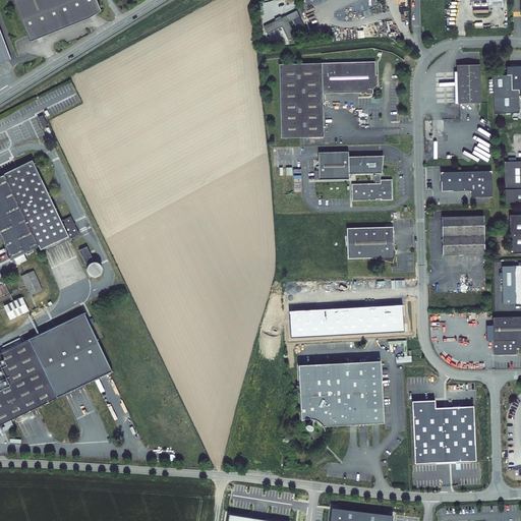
[(95,0),(12,0),(21,21),(30,43),(90,19),(101,12),(95,0)]
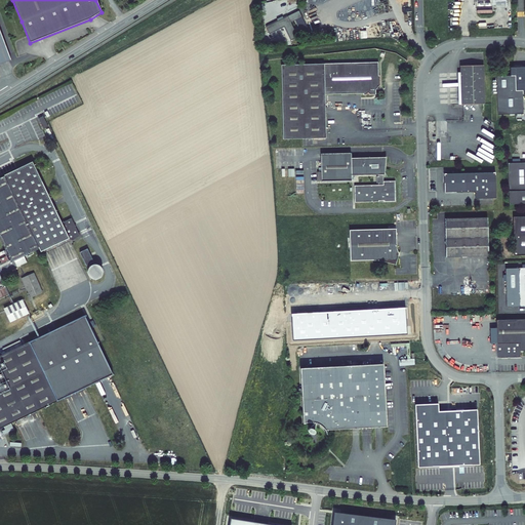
[(298,10),(267,27),(270,33),(284,27),(290,40),(297,37),(290,23),(301,17),(298,10)]
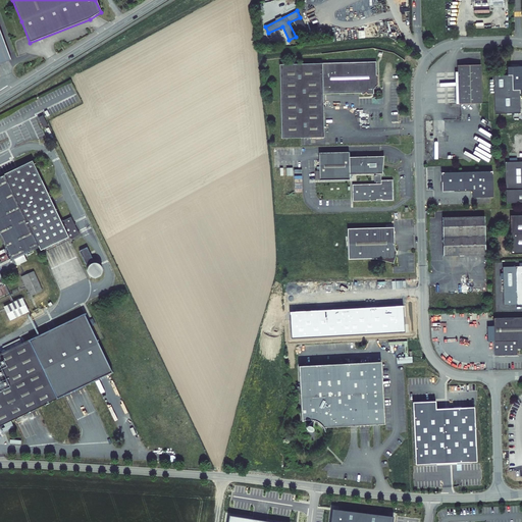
[(0,63),(10,60),(0,32),(0,63)]
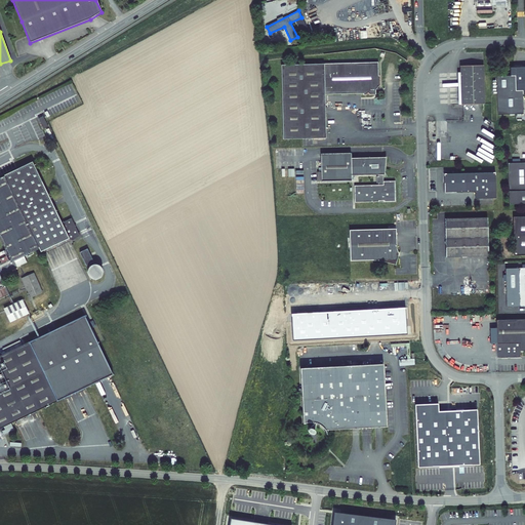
[(376,88),(380,83),(380,75),(378,75),(378,61),(282,64),(284,138),(327,137),(325,93),(364,92),(364,93),(366,93),(368,91),(370,93),(376,93),(376,88)]
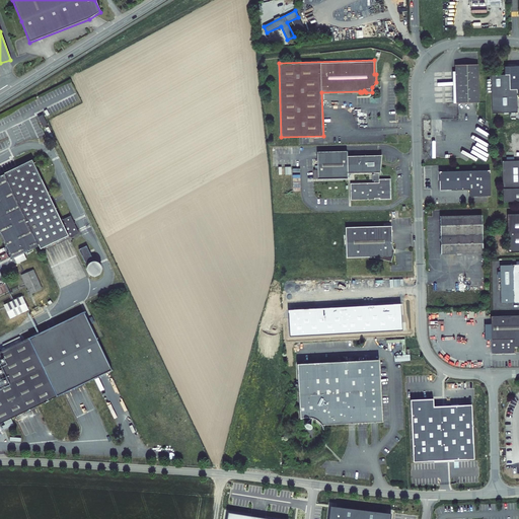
[(479,64),(456,64),(457,102),(480,101),(479,64)]
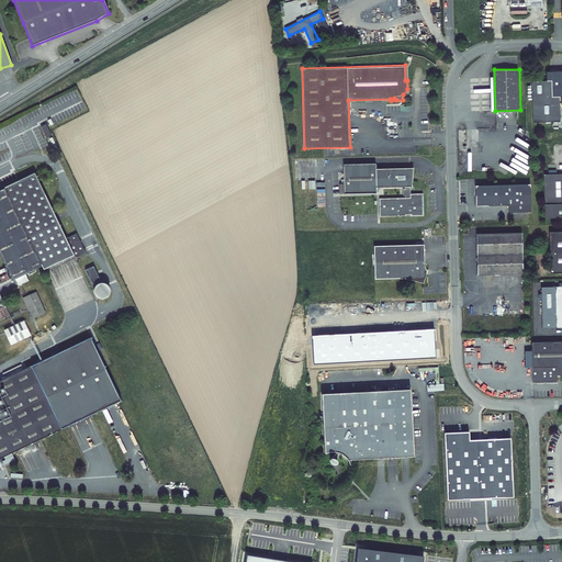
[(548,79),(532,79),(534,121),(561,120),(561,105),(561,100),(561,99),(561,69),(548,70),(548,79)]
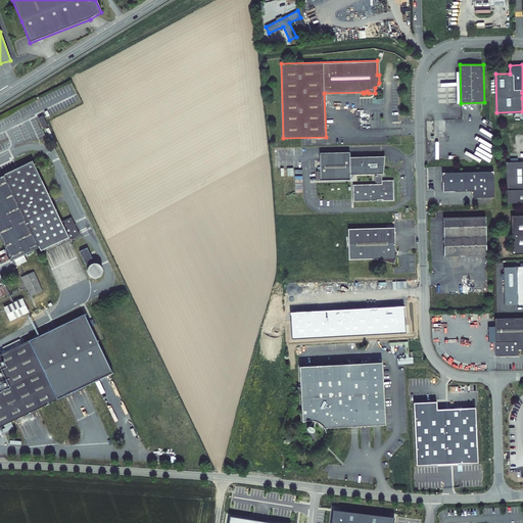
[(43,114),(38,117),(43,129),(48,126),(43,114)]
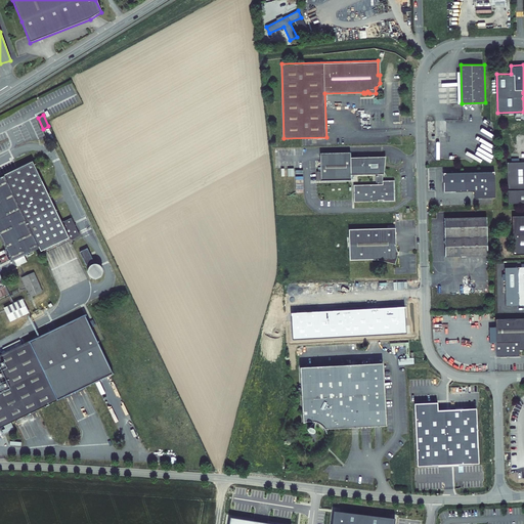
[(384,170),(384,166),(385,157),(350,159),(350,154),(319,154),(320,181),(350,181),(350,176),(377,175),(377,176),(376,176),(376,183),(378,183),(378,184),(353,185),(354,203),(379,202),(379,200),(383,200),(383,201),(395,201),(394,180),(382,181),(382,175),(383,175),(385,173),(384,170)]
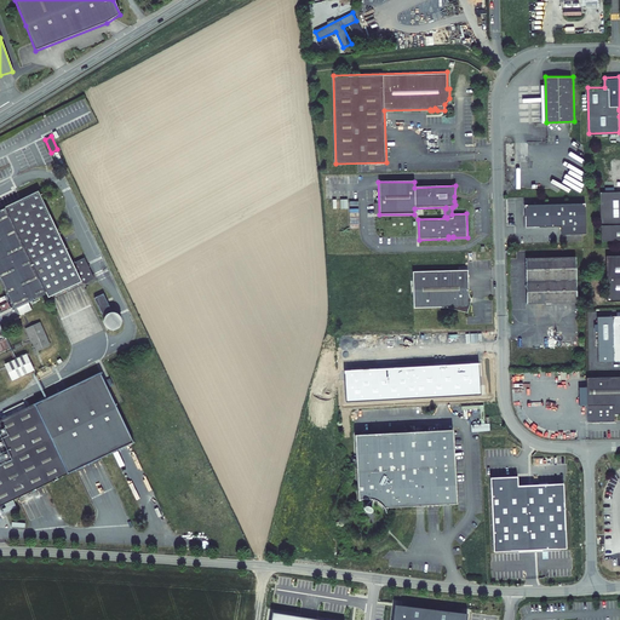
[(5,207),(0,210),(0,281),(13,309),(45,294),(46,298),(80,281),(81,283),(95,277),(84,257),(72,263),(38,190),(4,206),(5,207)]
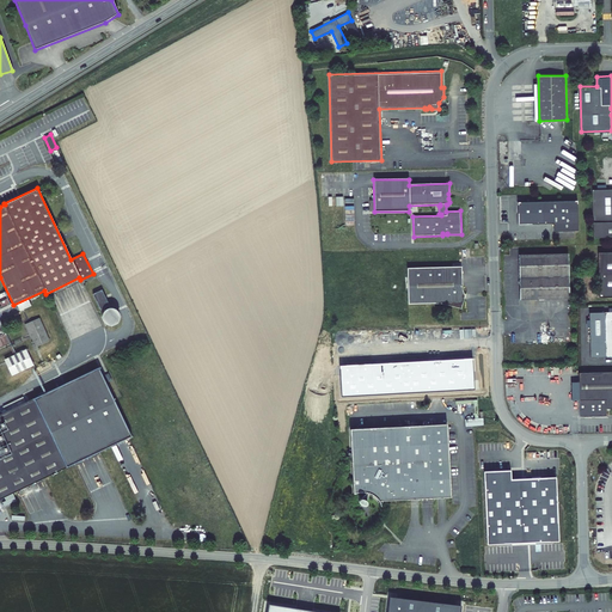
[(611,188),(593,189),(594,237),(611,236),(611,188)]
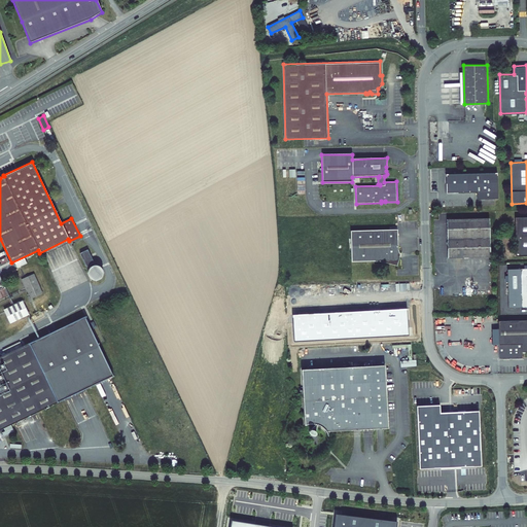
[(296,171),(297,192),(305,191),(305,171),(296,171)]
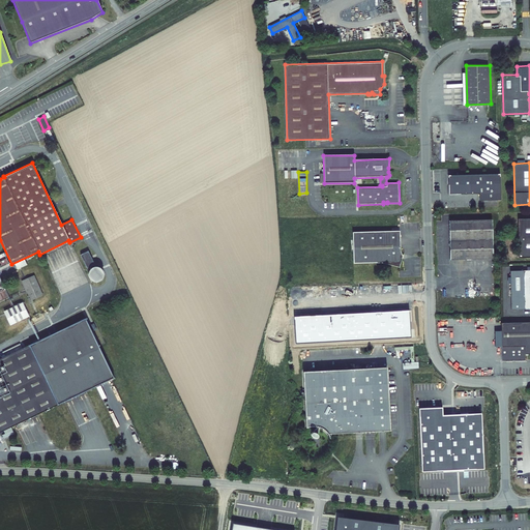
[(500,174),(448,175),(449,194),(479,193),(480,200),(501,200),(500,174)]
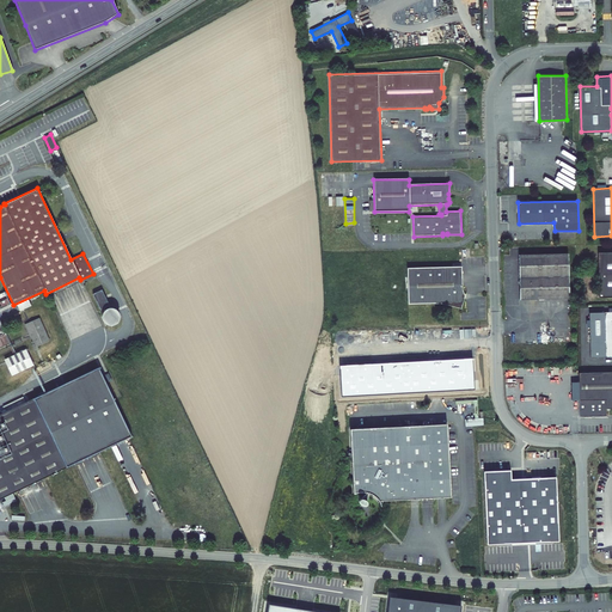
[(611,251),(598,252),(599,297),(611,297),(611,251)]
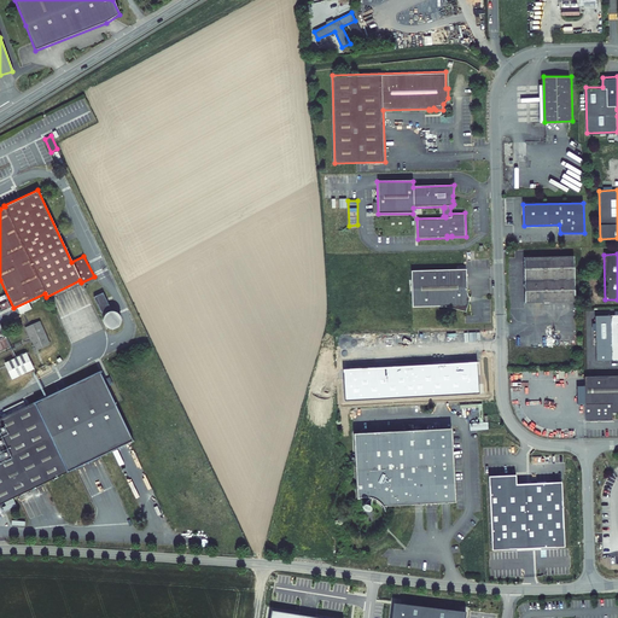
[(575,255),(524,256),(525,302),(576,301),(575,255)]
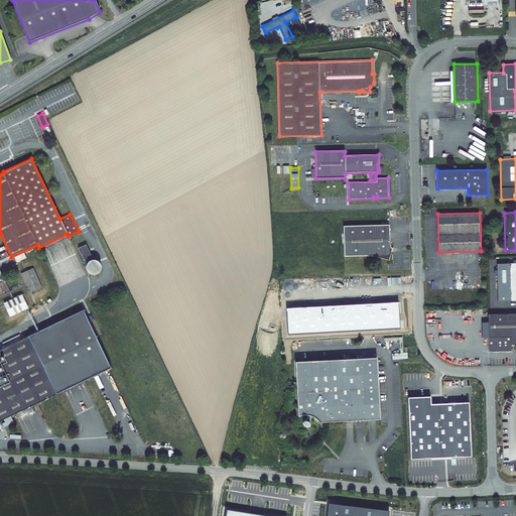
[(389,260),(391,254),(389,224),(344,226),(345,257),(372,255),(389,260)]
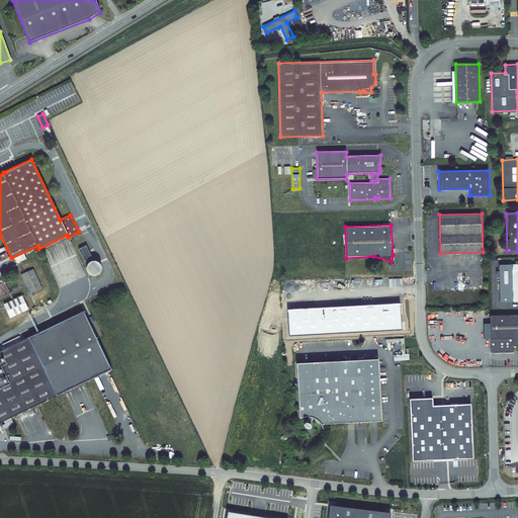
[(86,245),(79,249),(85,262),(92,258),(86,245)]
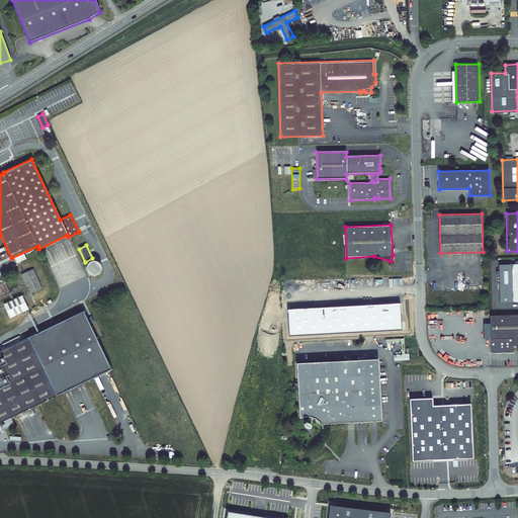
[(101,270),(102,268),(101,265),(99,262),(97,260),(94,260),(91,260),(89,262),(87,265),(86,268),(87,270),(88,272),(90,274),(94,275),(97,275),(99,273),(101,270)]
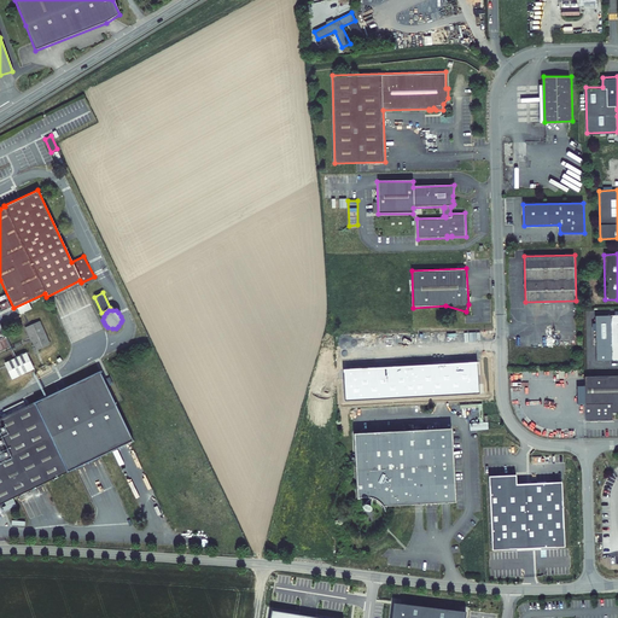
[(39,320),(25,327),(36,351),(51,344),(39,320)]
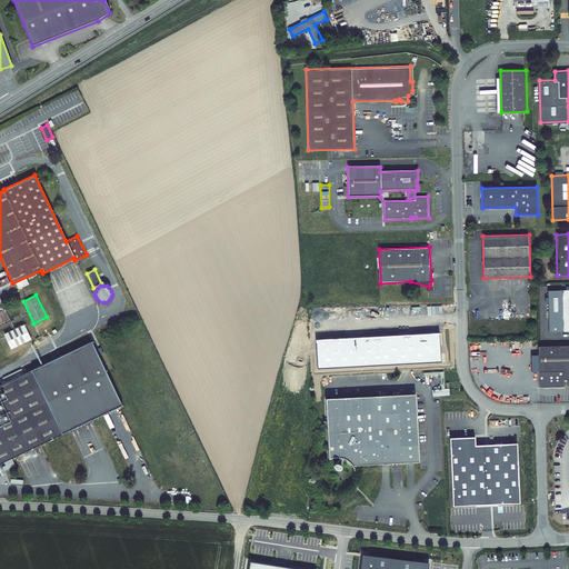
[(25,323),(5,333),(12,349),(32,339),(25,323)]
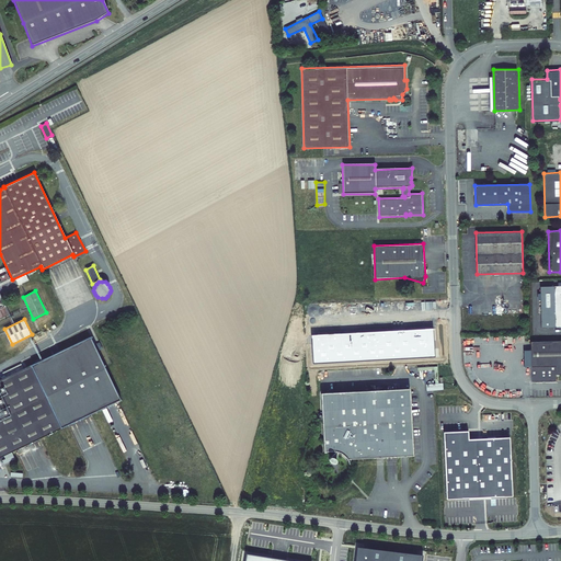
[(433,328),(311,334),(312,363),(435,356),(433,328)]
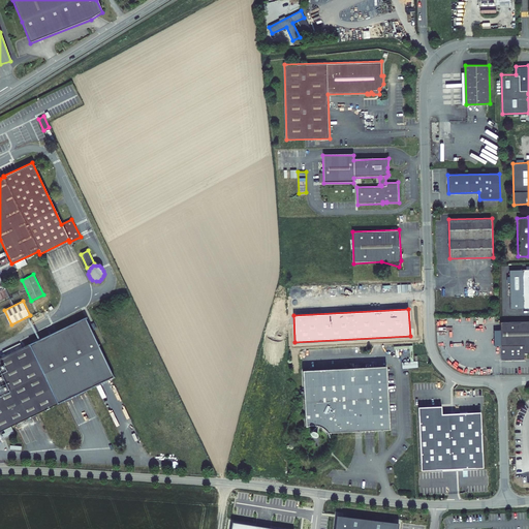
[(0,429),(26,417),(113,376),(85,315),(0,354),(0,429)]
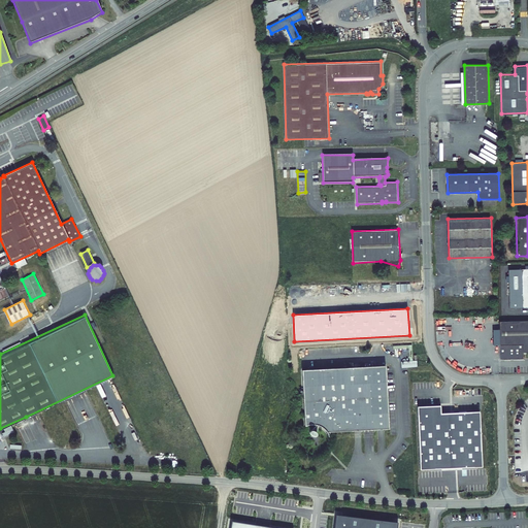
[(524,352),(527,352),(527,320),(500,321),(501,359),(524,358),(524,352)]
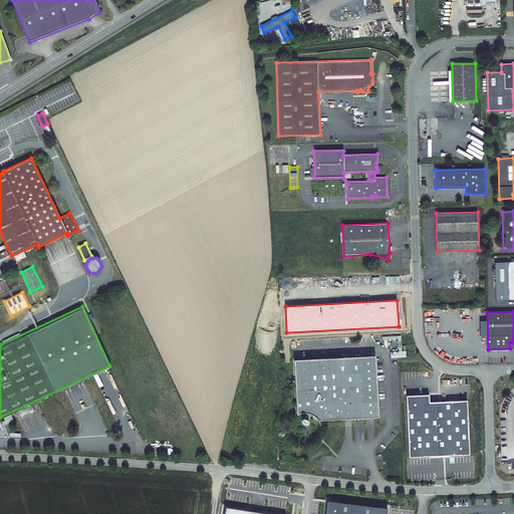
[(375,356),(294,360),(296,414),(300,413),(303,413),(305,413),(302,418),(301,419),(300,421),(301,422),(303,423),(306,423),(307,422),(308,414),(311,415),(314,417),(317,422),(378,419),(375,356)]
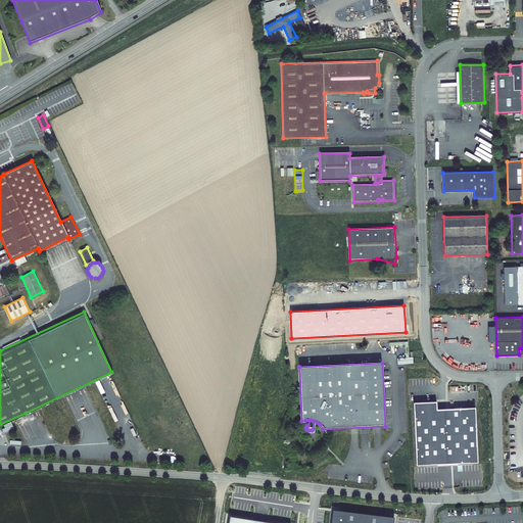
[(418,465),(478,462),(475,408),(437,410),(436,402),(414,403),(418,465)]
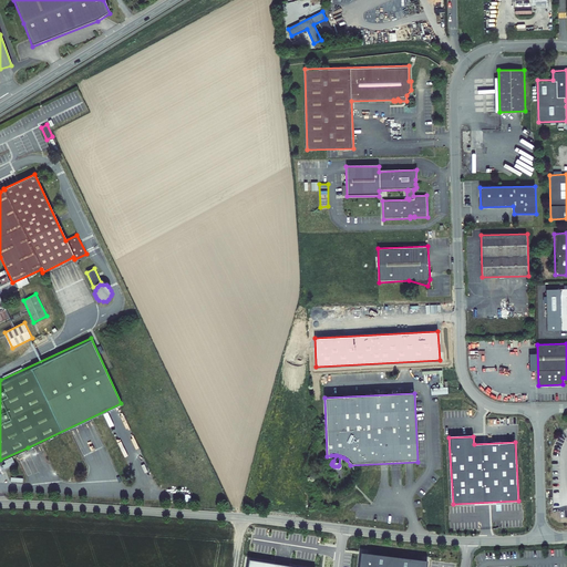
[(359,566),(426,566),(428,560),(361,553),(359,566)]
